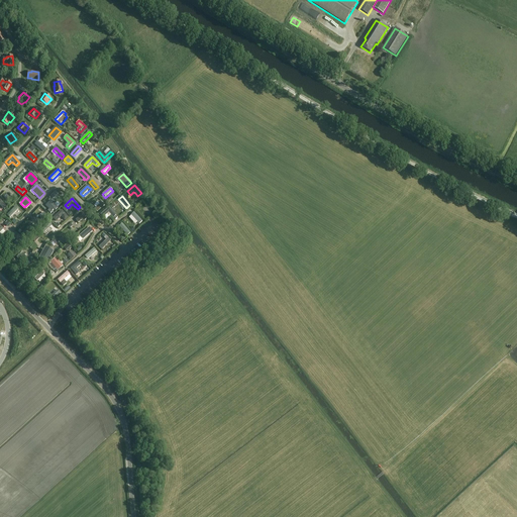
[(50,200),(45,205),(49,209),(48,211),(50,214),(53,212),(52,211),(55,209),(56,210),(58,208),(55,204),(53,202),(50,200)]
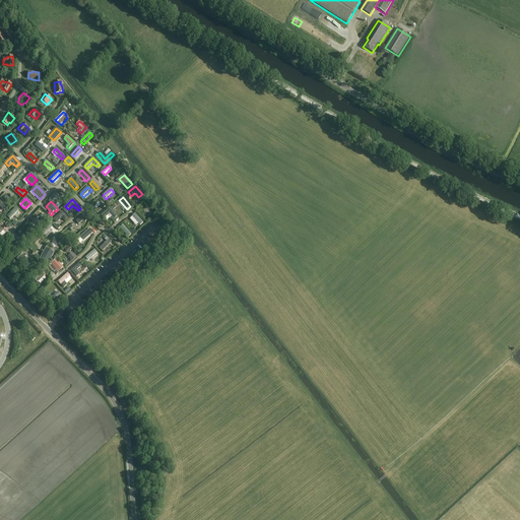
[(105,207),(103,204),(95,211),(98,213),(105,207)]
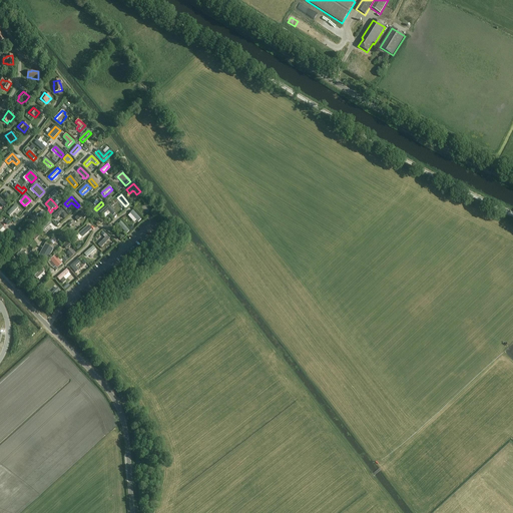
[(16,205),(7,214),(10,216),(18,207),(16,205)]
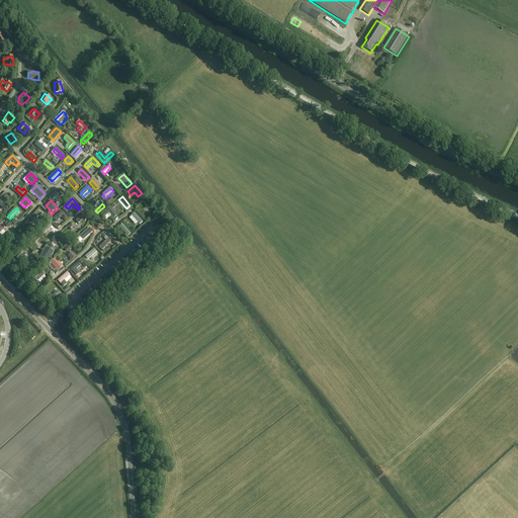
[(109,208),(101,216),(103,219),(107,216),(109,218),(111,216),(115,221),(118,219),(109,208)]
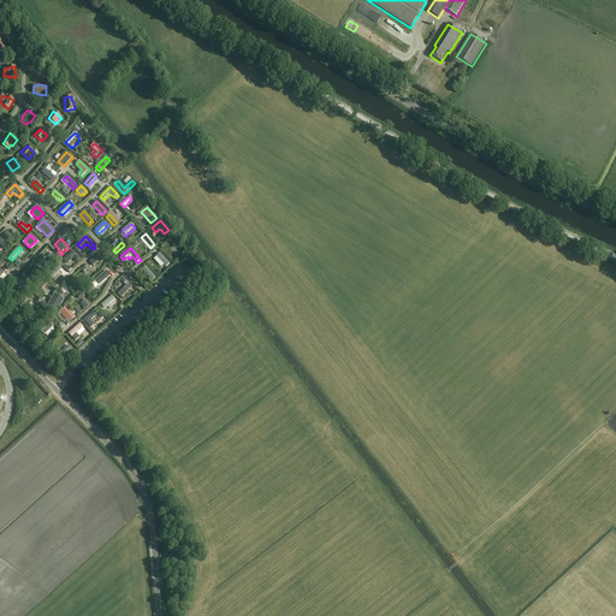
[(73,252),(63,260),(67,265),(73,259),(77,264),(81,260),(73,252)]
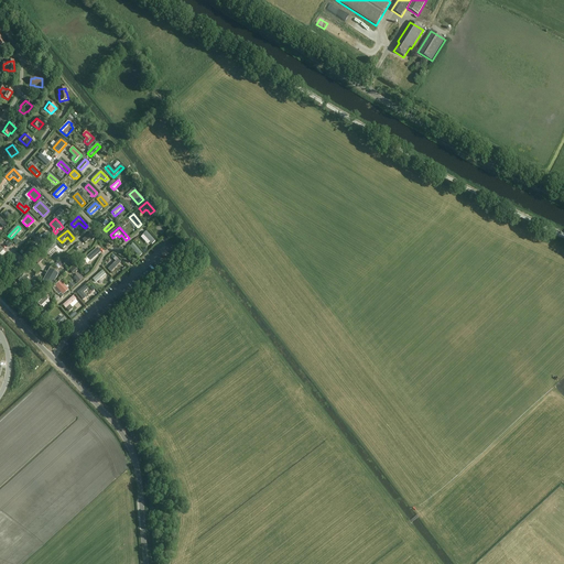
[(95,236),(91,232),(83,240),(86,243),(91,239),(93,241),(95,239),(94,237),(95,236)]
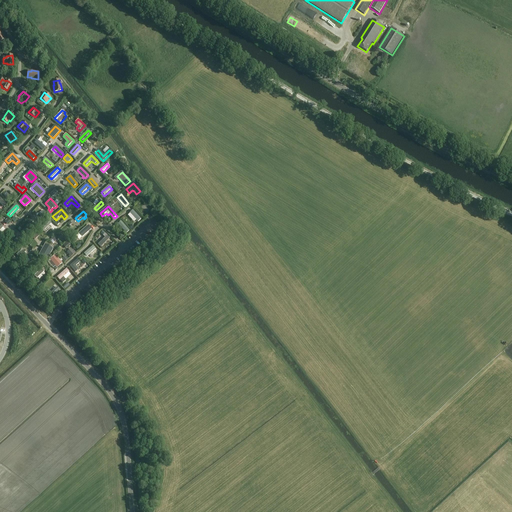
[(133,211),(130,213),(138,222),(141,220),(133,211)]
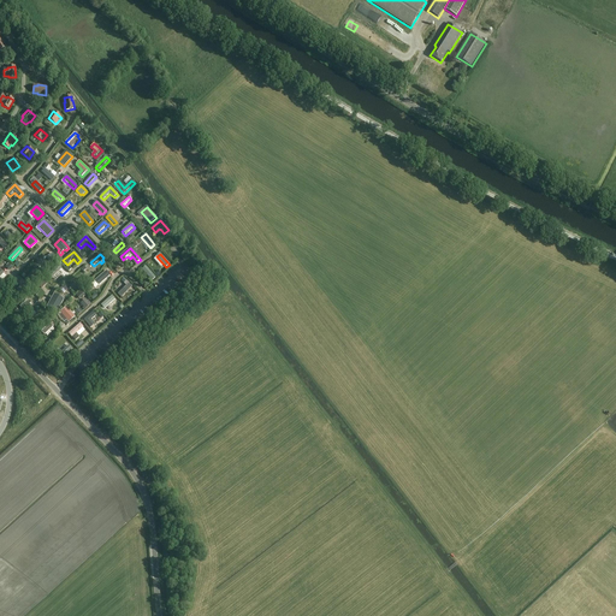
[(58,266),(48,277),(52,280),(61,270),(58,266)]
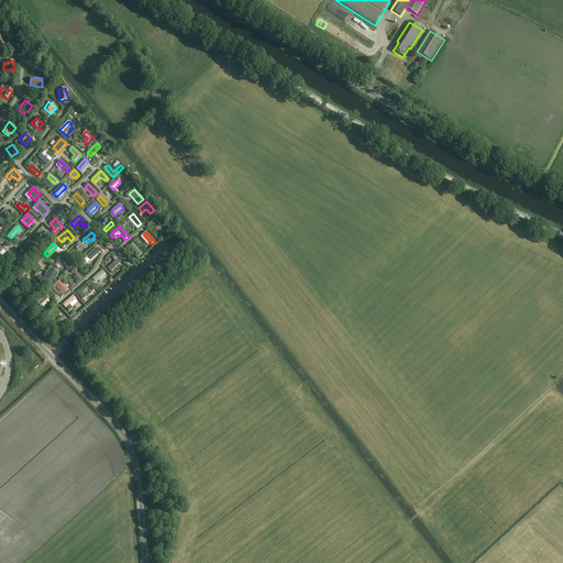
[(133,243),(130,246),(139,257),(143,254),(133,243)]
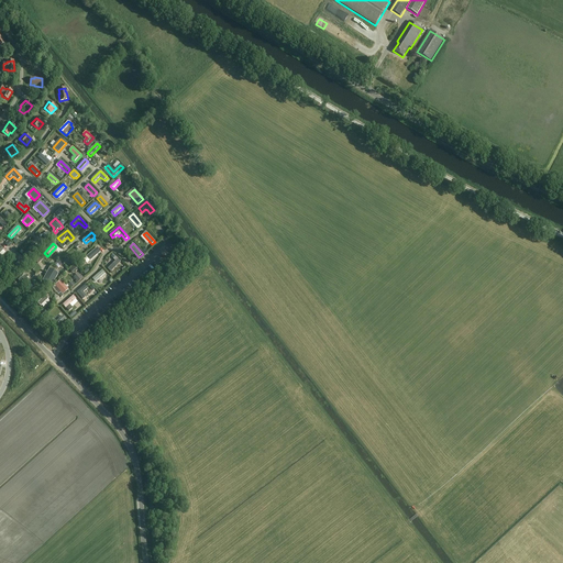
[(26,255),(25,256),(30,260),(34,252),(36,253),(39,251),(36,250),(37,249),(33,245),(30,250),(28,254),(26,255)]
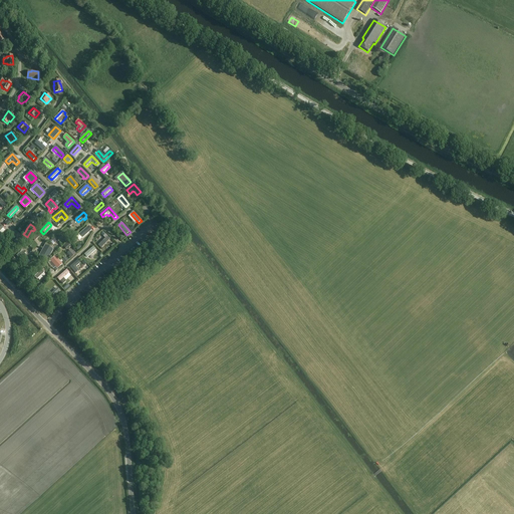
[(88,227),(79,235),(82,239),(92,230),(88,227)]
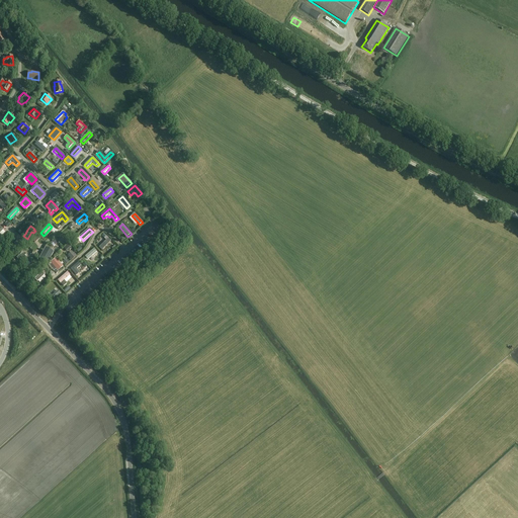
[(24,241),(16,234),(13,237),(17,241),(14,244),(18,247),(24,241)]
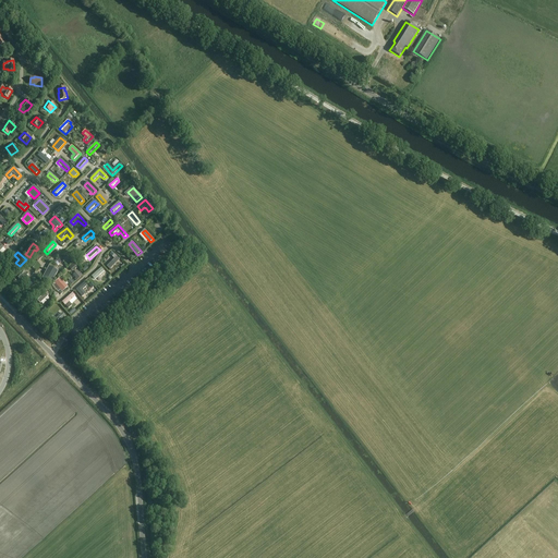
[(114,259),(107,267),(110,270),(120,261),(114,255),(112,257),(114,259)]
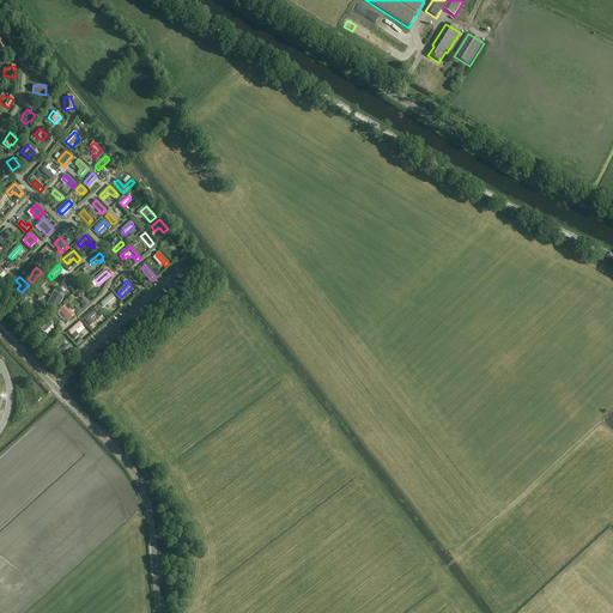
[(50,299),(47,305),(50,308),(54,310),(56,311),(59,309),(64,298),(58,295),(54,293),(50,299)]
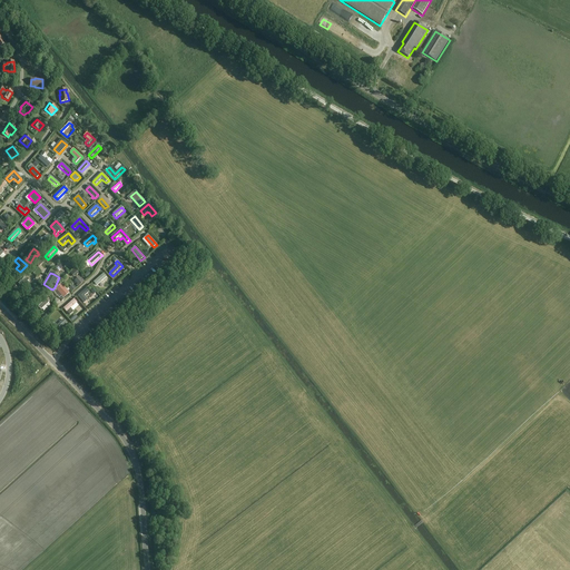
[(104,274),(94,283),(96,286),(107,277),(104,274)]
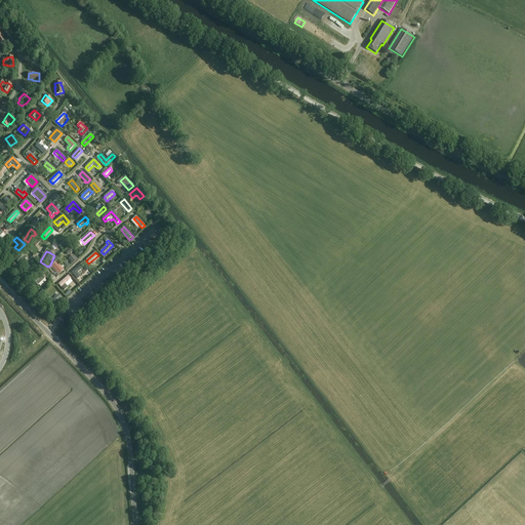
[(30,267),(24,257),(17,263),(24,271),(30,267)]
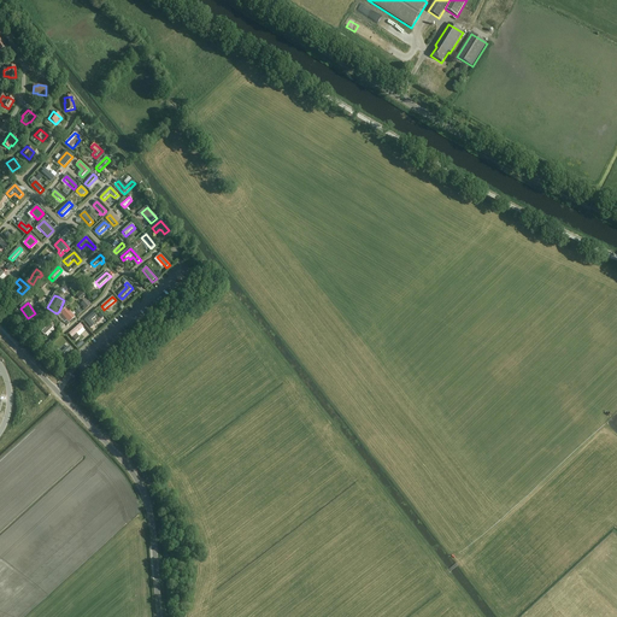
[(75,317),(66,309),(60,313),(69,323),(75,317)]
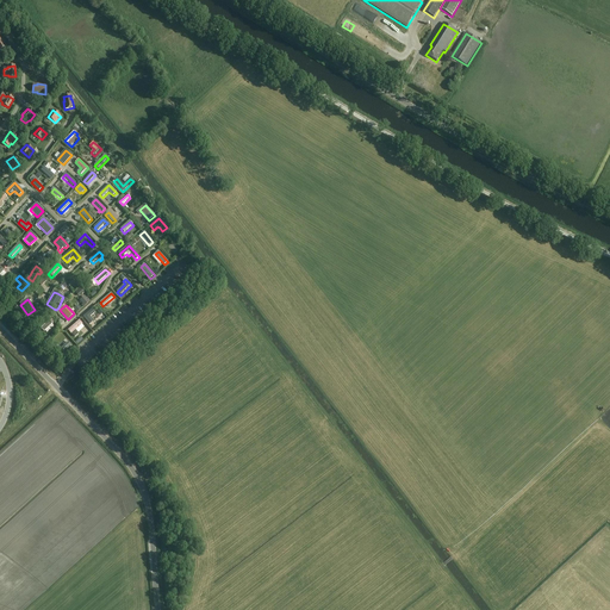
[(95,313),(93,309),(83,317),(91,325),(94,322),(91,318),(95,313)]
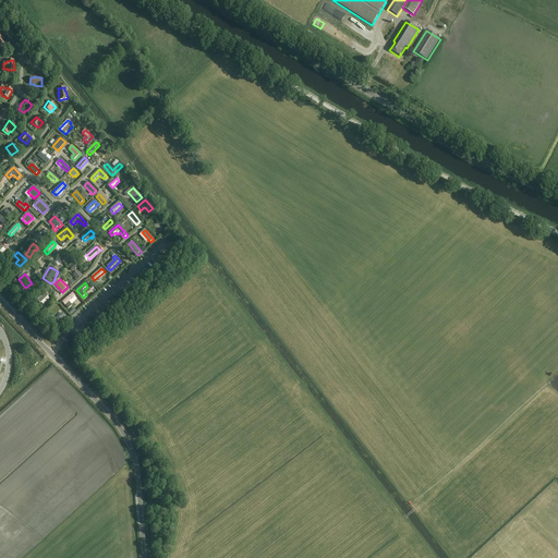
[(46,293),(38,301),(40,304),(48,296),(46,293)]
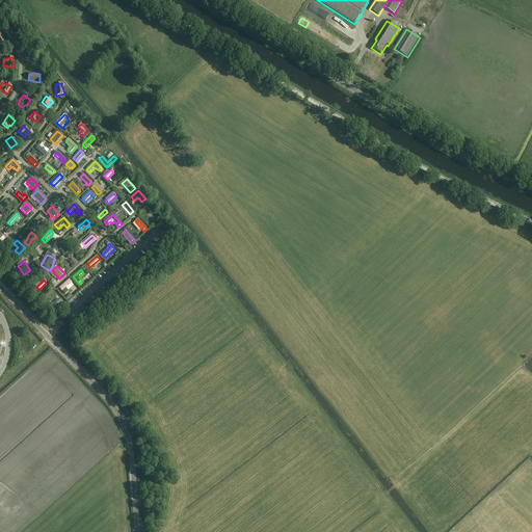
[(72,284),(69,281),(59,289),(62,292),(65,295),(69,292),(65,289),(72,284)]
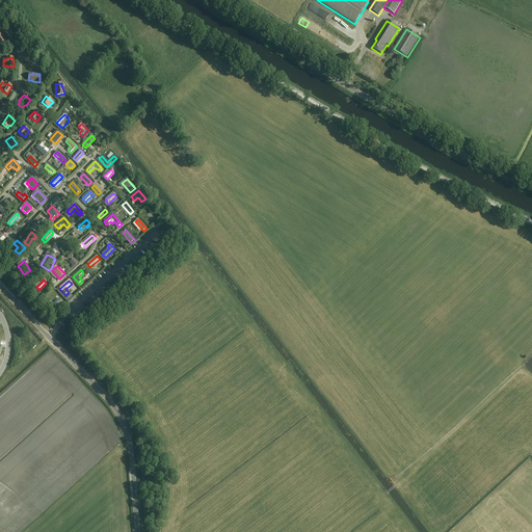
[(50,304),(52,307),(50,308),(53,311),(61,302),(59,299),(53,306),(52,303),(50,304)]
